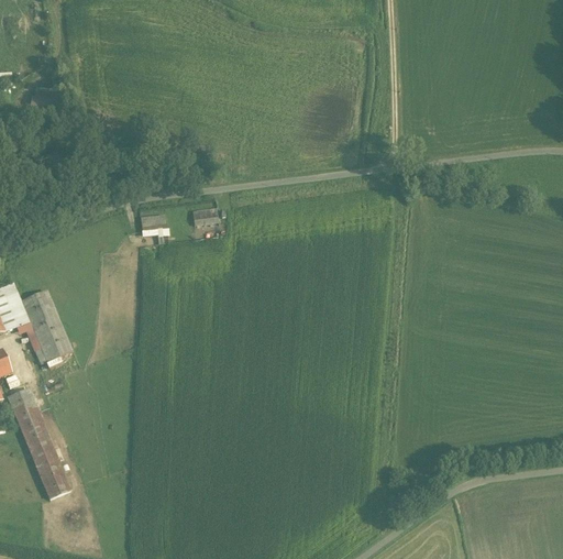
[(59,99),(32,95),(30,111),(57,116),(59,99)]
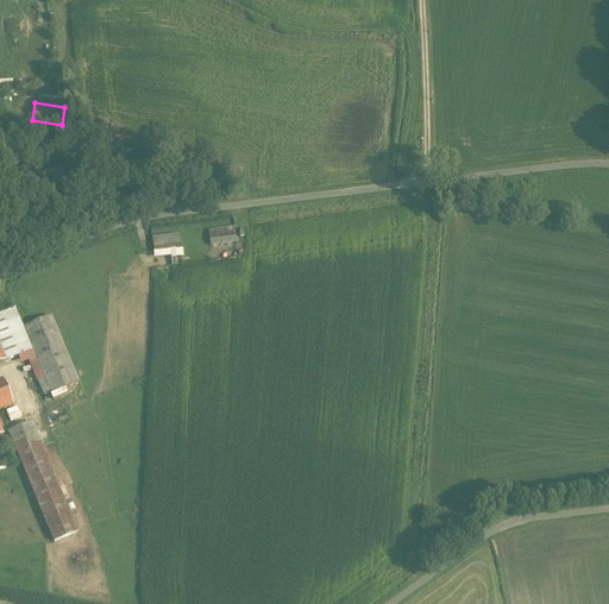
[(234,224),(208,226),(209,241),(236,238),(234,224)]
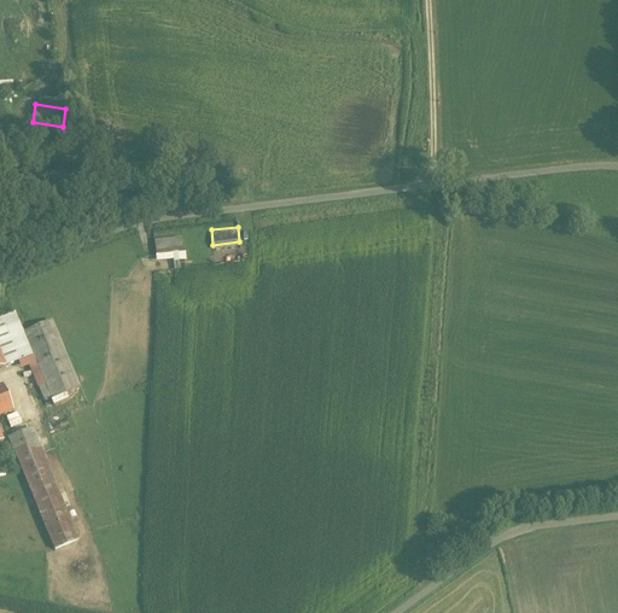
[(180,234),(155,237),(156,252),(182,249),(180,234)]
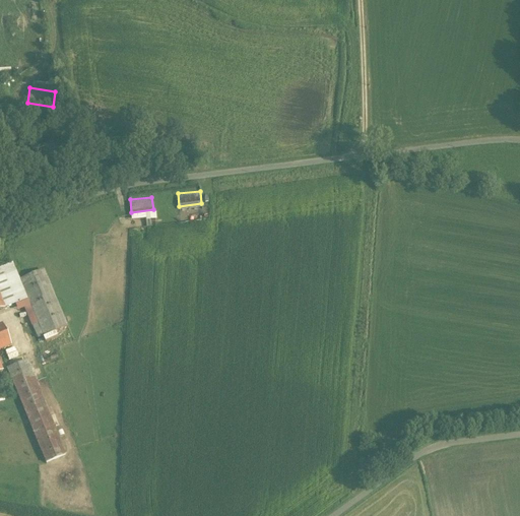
[(12,260),(0,264),(0,295),(4,305),(26,296),(12,260)]
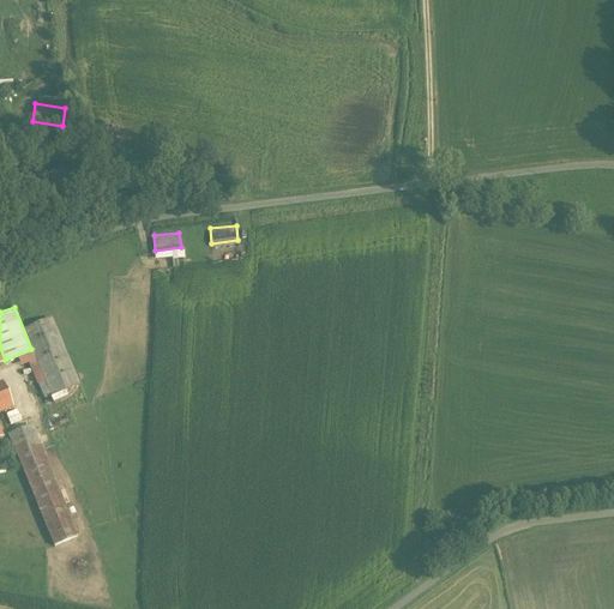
[(50,315),(24,326),(52,392),(78,381),(50,315)]
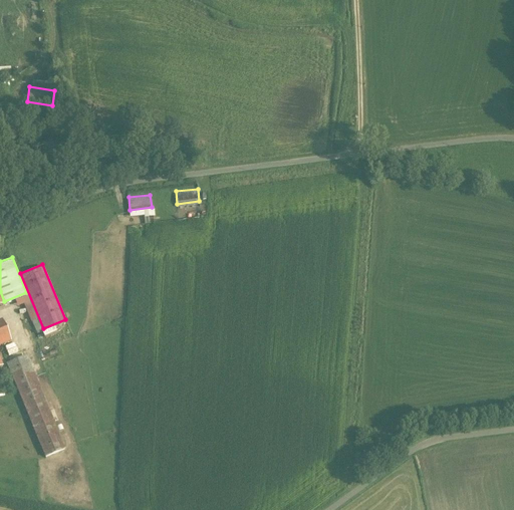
[(1,317),(0,317),(0,363),(1,363),(2,363),(1,361),(0,358),(0,341),(9,338),(11,337),(10,336),(3,318),(2,317),(1,317)]
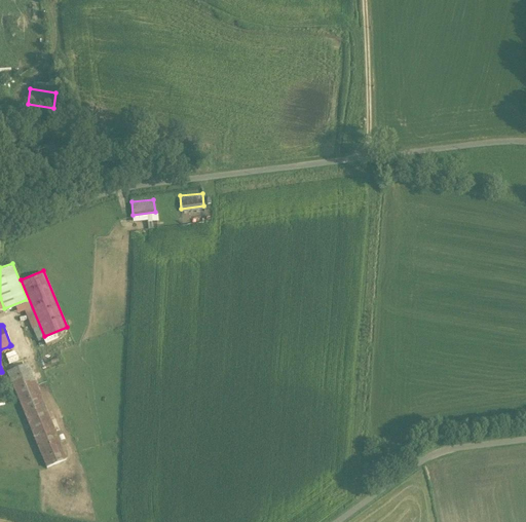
[(27,362),(8,370),(46,464),(66,456),(27,362)]
